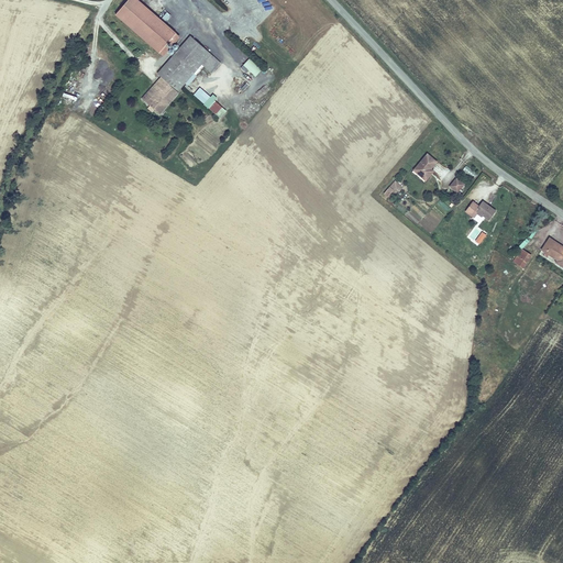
[(175,33),(134,0),(125,0),(113,15),(158,53),(175,33)]
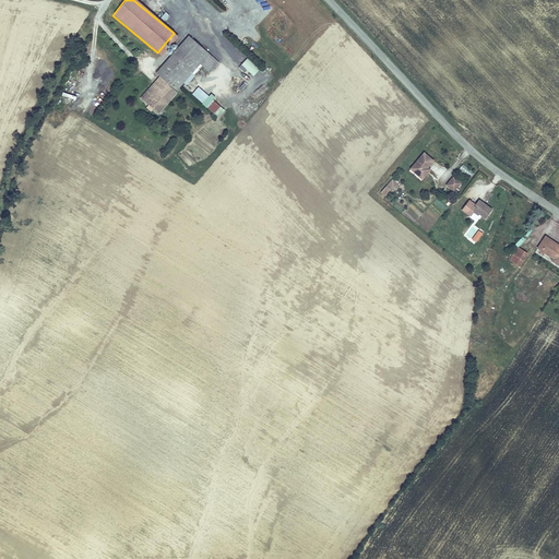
[(188,35),(169,58),(191,75),(201,63),(210,54),(188,35)]
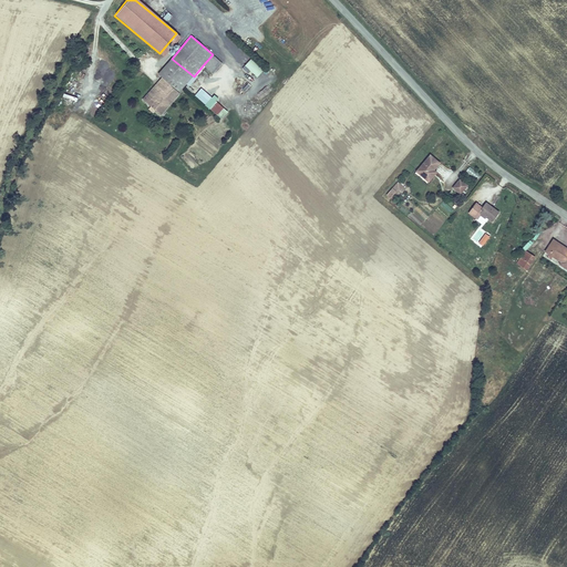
[(215,73),(223,63),(213,54),(204,64),(215,73)]
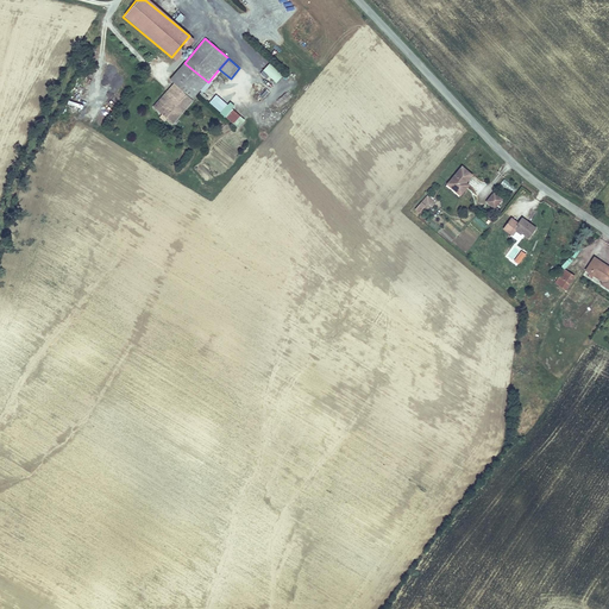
[(268,75),(276,83),(284,75),(270,62),(259,73),(265,77),(268,75)]
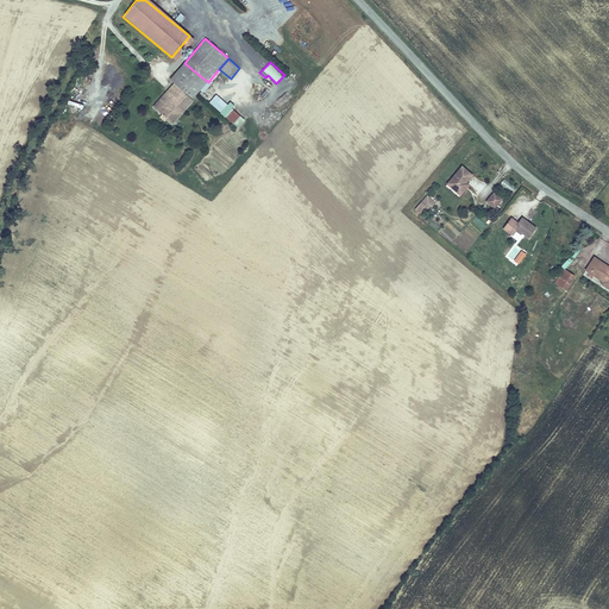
[(174,124),(208,82),(184,63),(170,79),(175,82),(154,107),(174,124)]
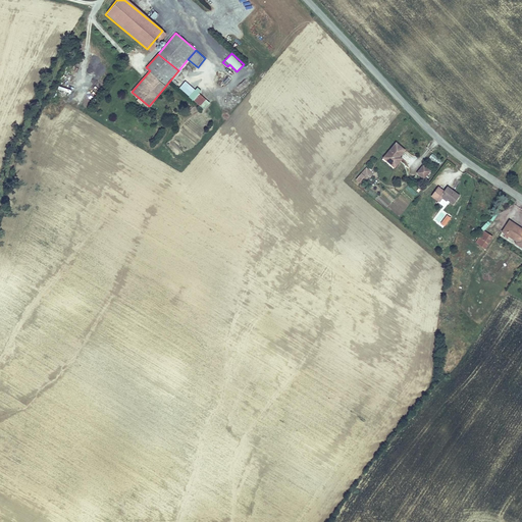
[(204,109),(210,103),(198,91),(197,91),(186,81),(180,87),(204,109)]
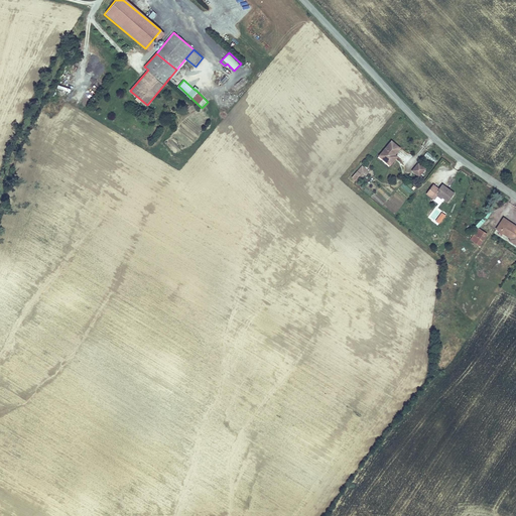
[(396,156),(401,150),(392,142),(379,157),(388,165),(392,161),(396,156)]
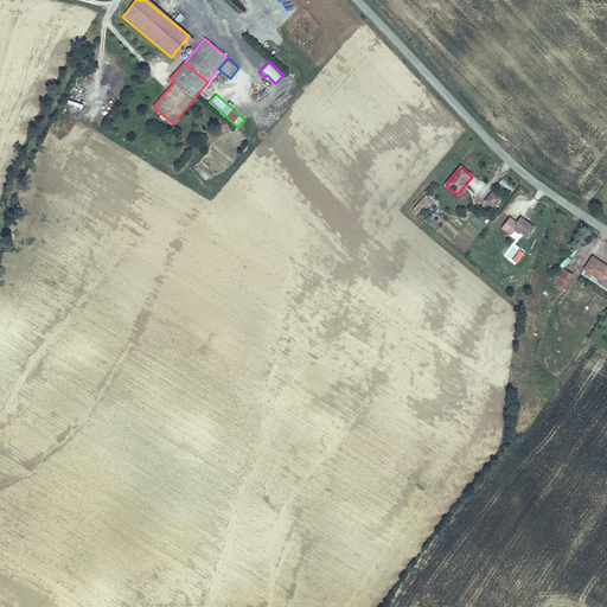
[(493,209),(502,200),(493,193),(486,202),(493,209)]
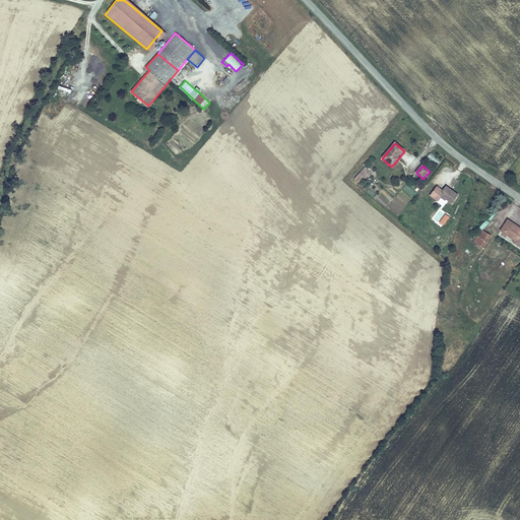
[(359,182),(364,176),(361,173),(355,179),(359,182)]
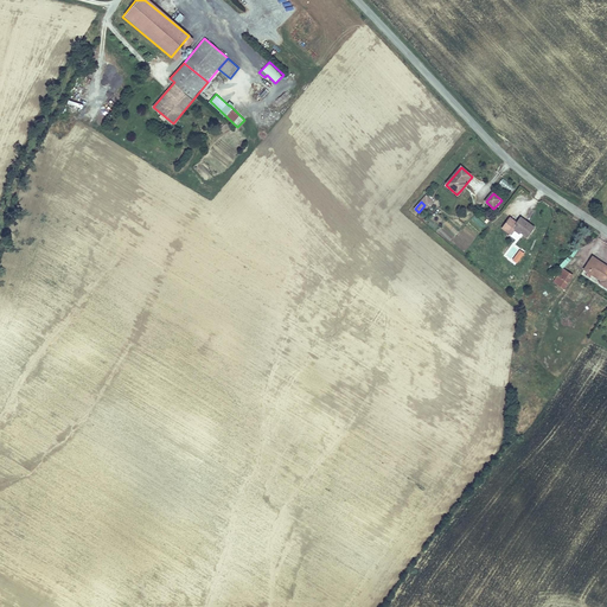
[(474,215),(471,219),(481,229),(486,224),(474,215)]
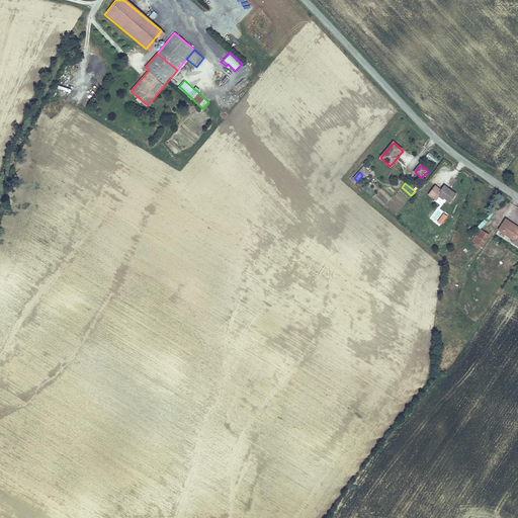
[(457,194),(444,186),(441,190),(436,186),(430,195),(435,198),(439,194),(452,202),(457,194)]
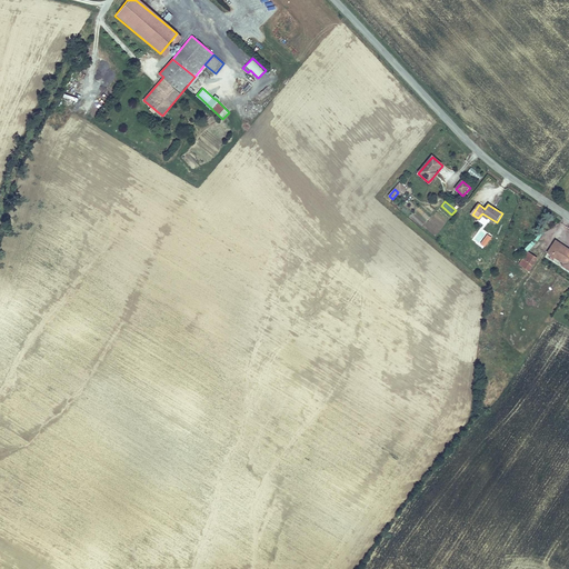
[(419,209),(415,215),(423,222),(428,217),(419,209)]
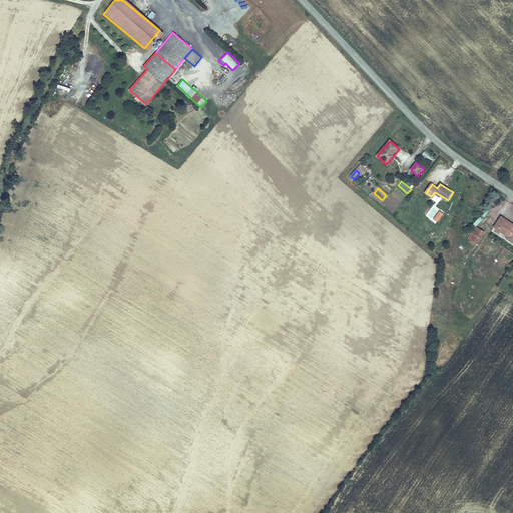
[(436,222),(443,213),(438,210),(432,219),(436,222)]
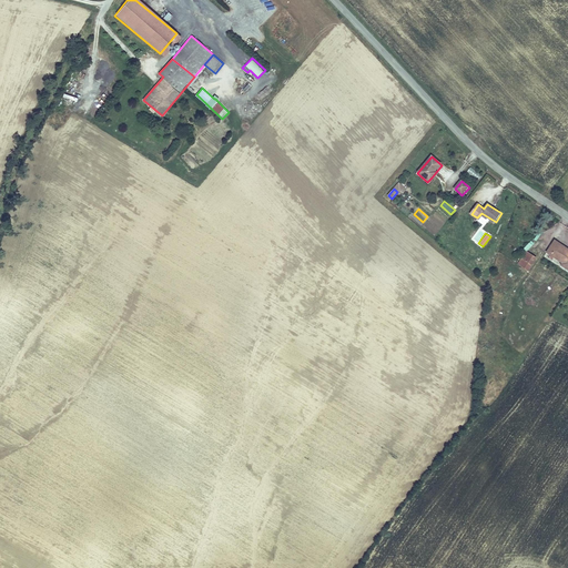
[(527,252),(534,243),(529,240),(523,249),(527,252)]
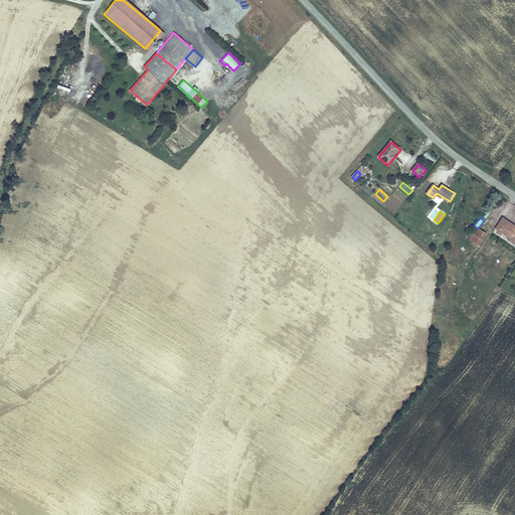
[(514,243),(514,228),(502,220),(496,230),(509,238),(508,240),(514,244),(514,243)]
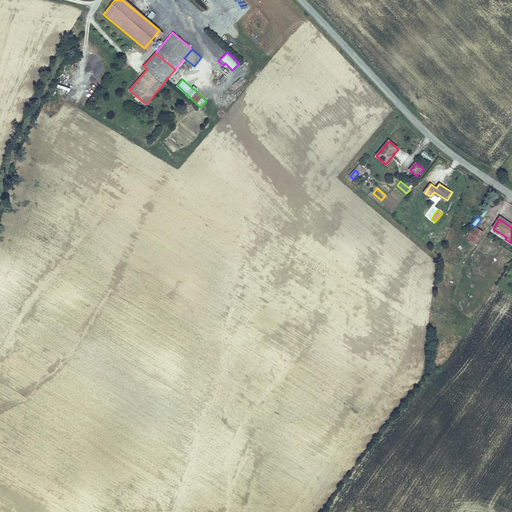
[(475,244),(482,233),(474,228),(465,240),(474,245),(475,244)]
